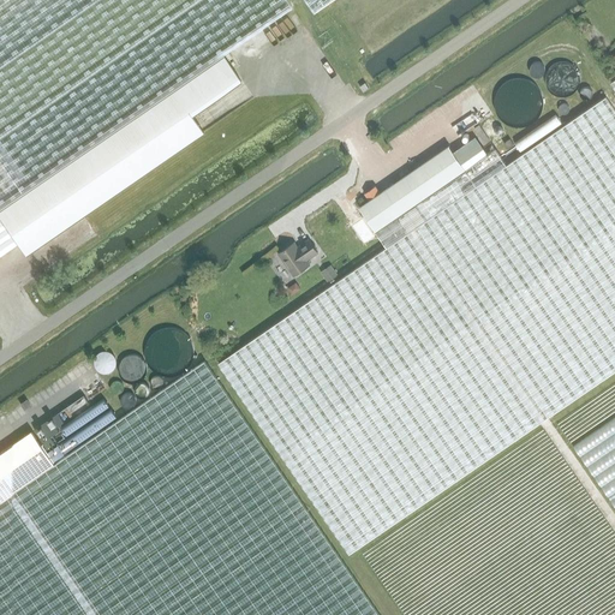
[(0,0),(0,254),(16,244),(25,256),(203,132),(191,114),(240,81),(222,54),(291,7),(285,0),(0,0)]
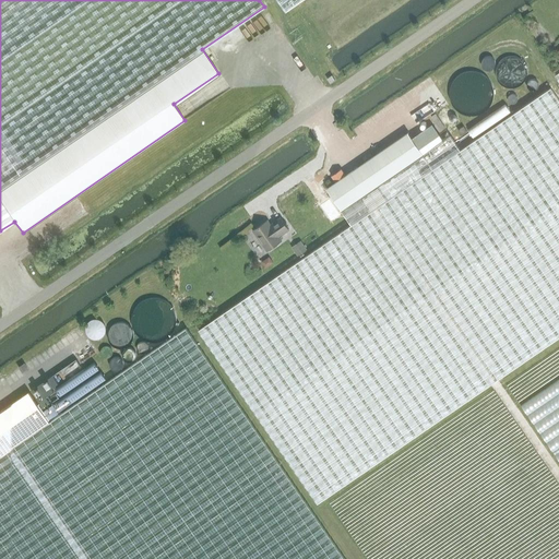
[(277,0),(286,11),(301,0),(277,0)]
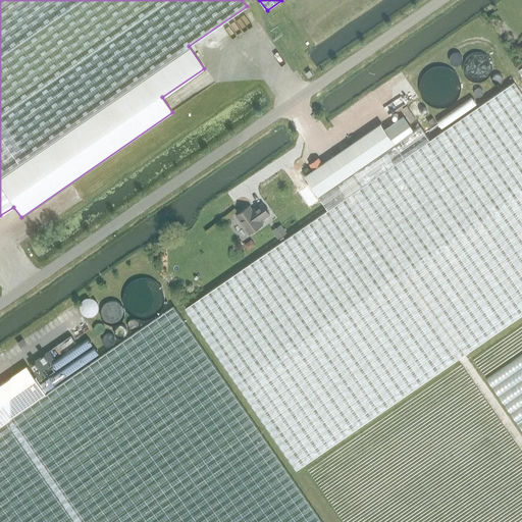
[(310,69),(305,73),(308,77),(313,74),(310,69)]
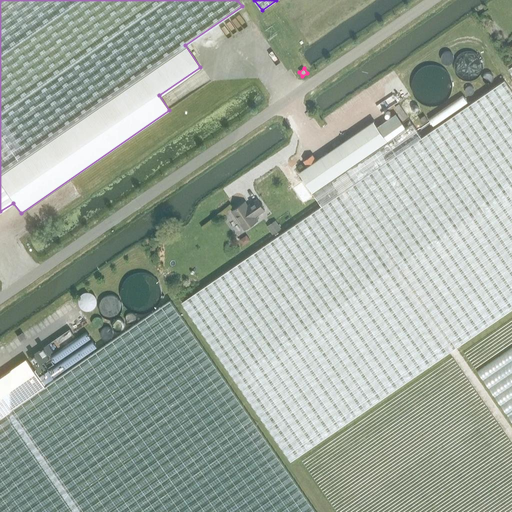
[(322,206),(181,302),(291,461),(511,308),(511,92),(504,81),(421,137),(412,124),(405,129),(395,114),(377,126),(373,121),(314,162),(305,168),(299,172),(322,206)]
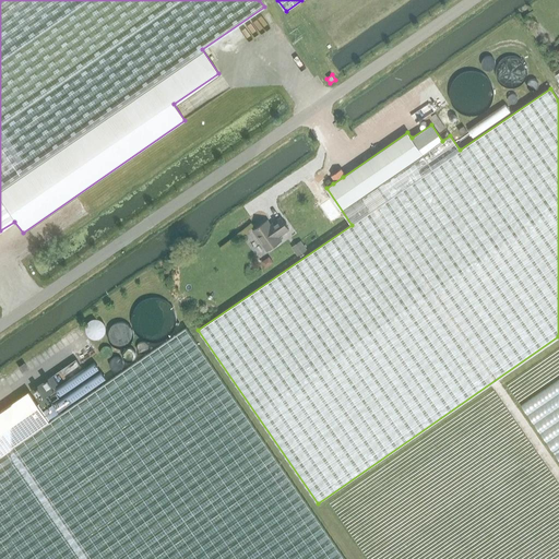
[(436,114),(430,117),(440,130),(444,127),(436,114)]
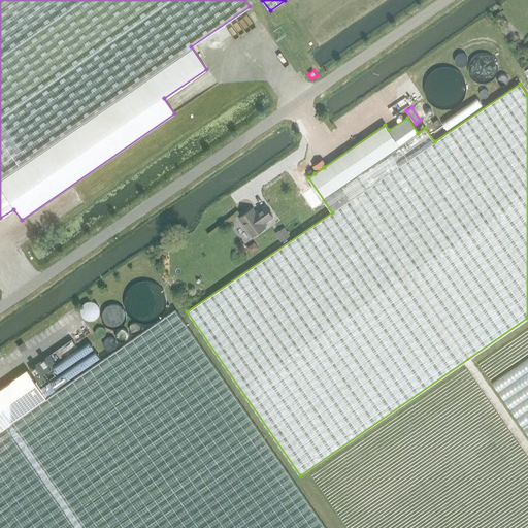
[(301,194),(311,209),(321,203),(309,188),(301,194)]
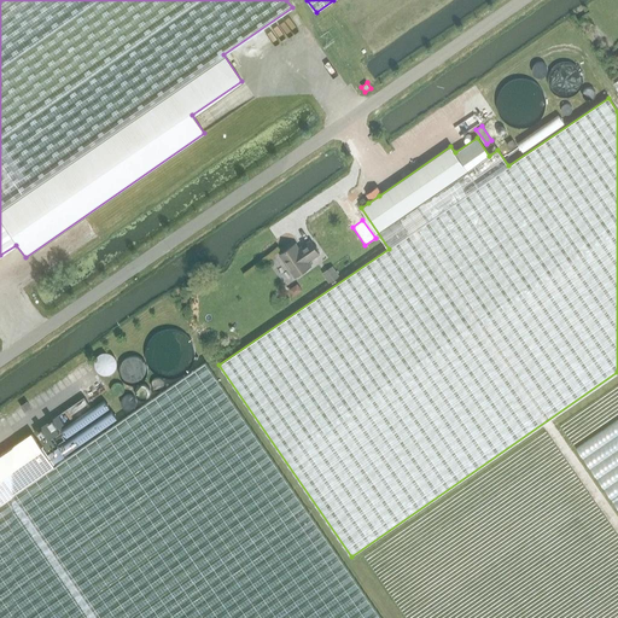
[(308,262),(319,254),(310,242),(298,249),(296,244),(279,255),(295,278),(310,266),(308,262)]
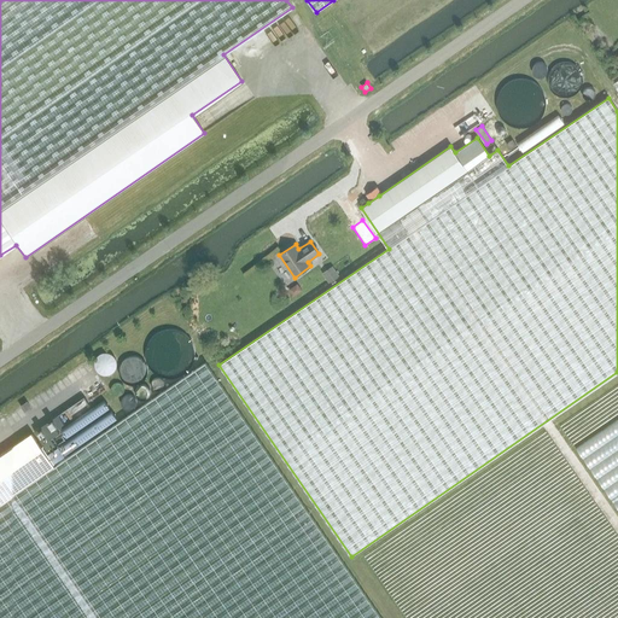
[(56,270),(48,261),(36,270),(44,280),(56,270)]
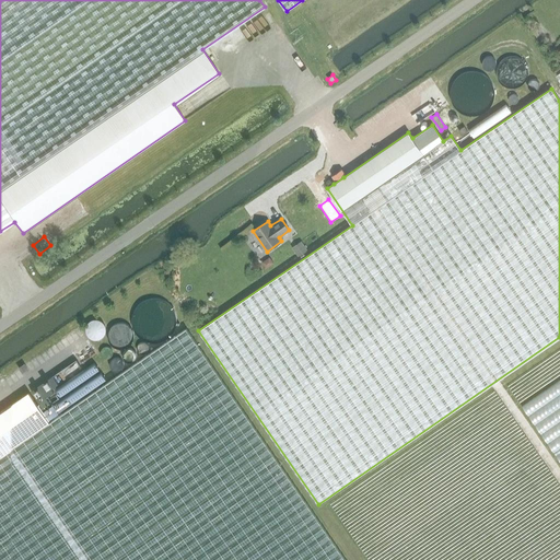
[(307,251),(301,241),(291,247),(298,257),(307,251)]
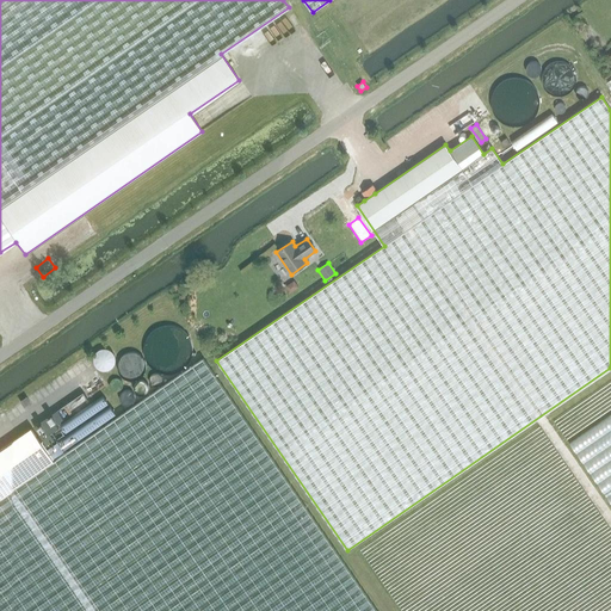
[(296,278),(288,284),(291,289),(300,284),(296,278)]
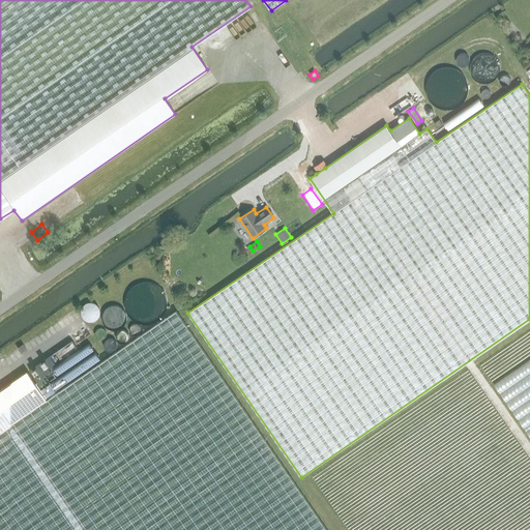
[(326,529),(176,311),(101,361),(47,400),(41,391),(27,372),(0,389),(0,529),(326,529)]
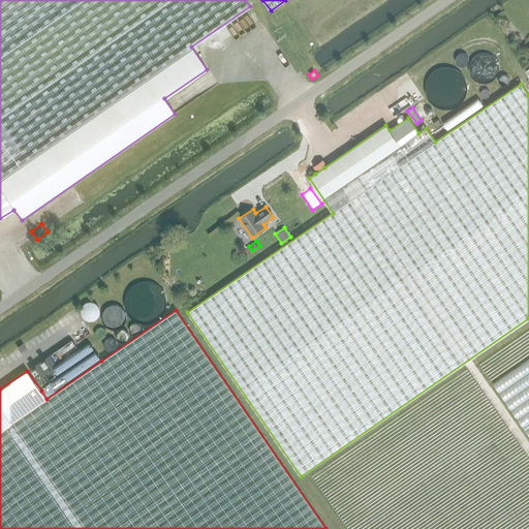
[(57,350),(61,355),(75,345),(71,340),(57,350)]
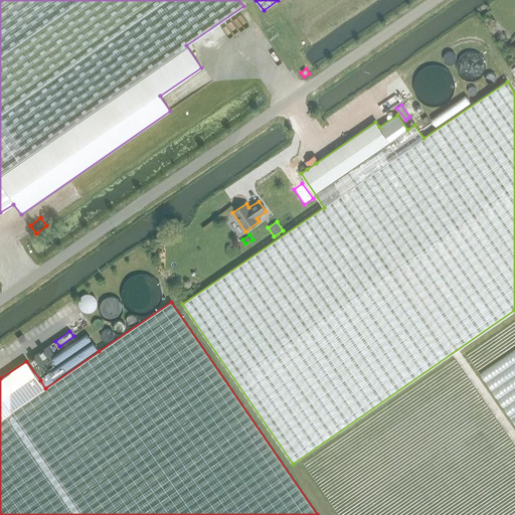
[(20,342),(25,339),(22,334),(17,338),(20,342)]
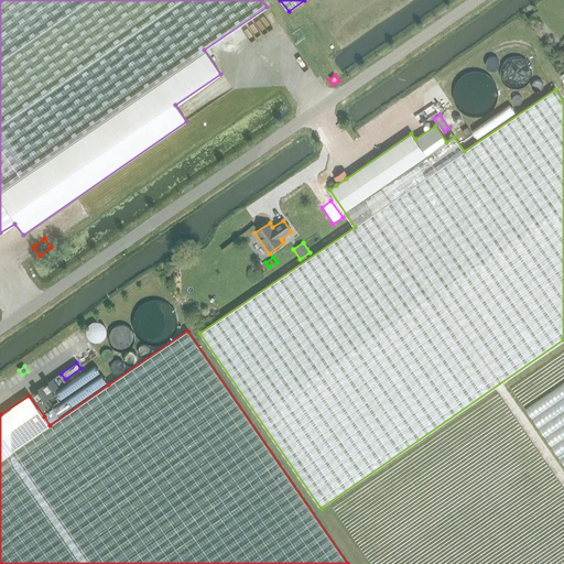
[(563,378),(529,401),(563,457),(563,378)]
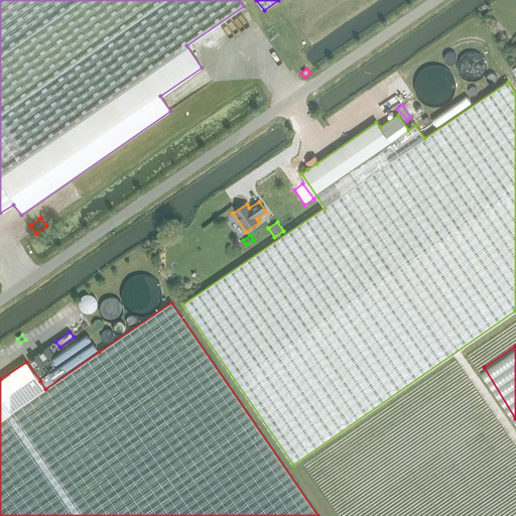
[(28,360),(39,376),(45,371),(42,366),(49,362),(47,359),(53,354),(48,347),(28,360)]
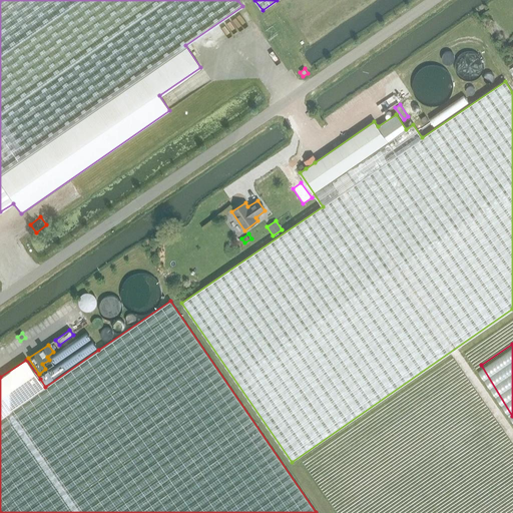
[(54,379),(48,371),(40,377),(45,385),(54,379)]
